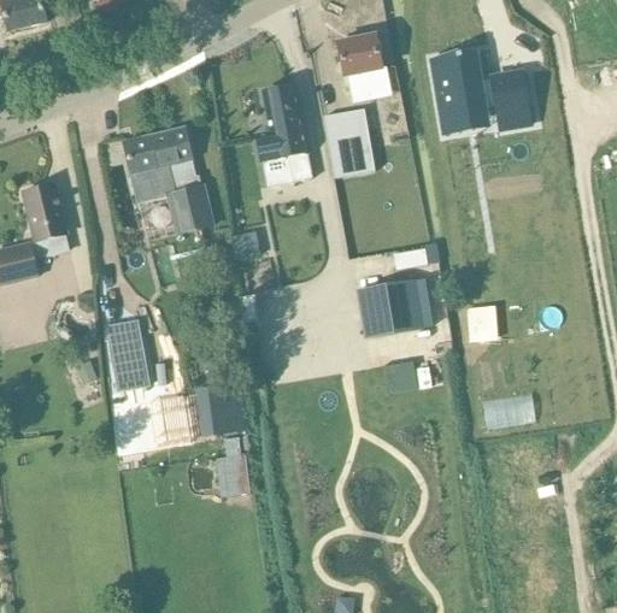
[(1,1),(9,30),(46,21),(41,0),(3,0),(3,1),(1,1)]
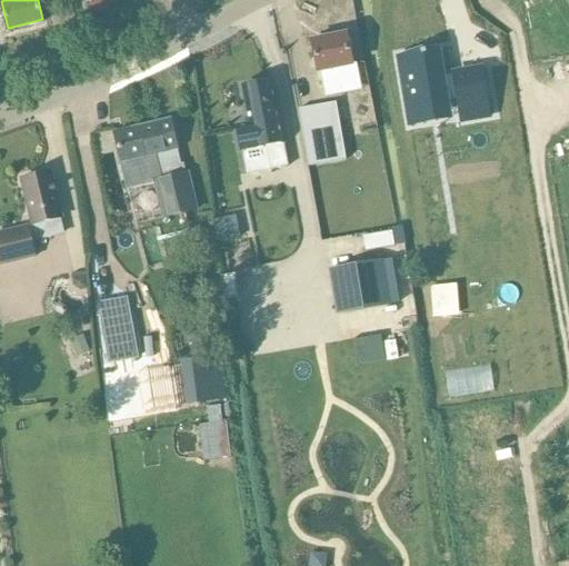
[(321,69),(326,95),(345,91),(339,66),(352,62),(346,32),(312,39),(318,69),(321,69)]
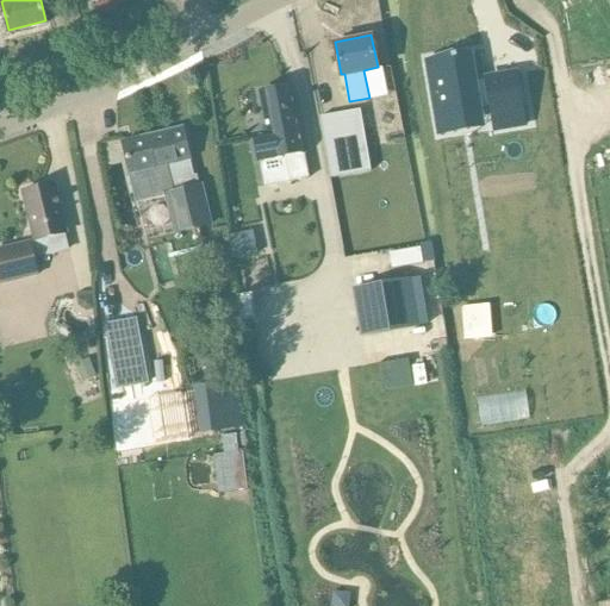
[(452,54),(428,58),(436,114),(479,107),(479,105),(491,102),(495,126),(526,122),(516,72),(486,76),(486,79),(474,81),(470,51),(455,54),(455,52),(452,52),(452,54)]
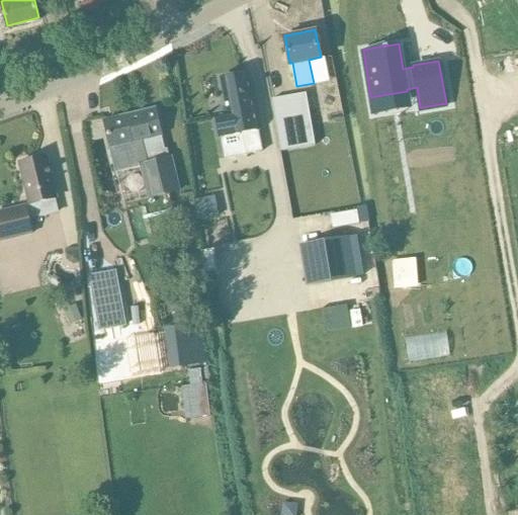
[(228,110),(216,112),(220,135),(241,131),(246,153),(262,149),(247,72),(221,77),(228,110)]
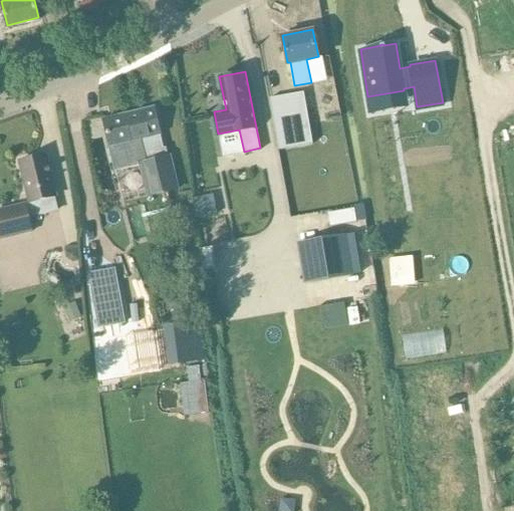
[(312,143),(303,89),(270,95),(278,148),(312,143)]
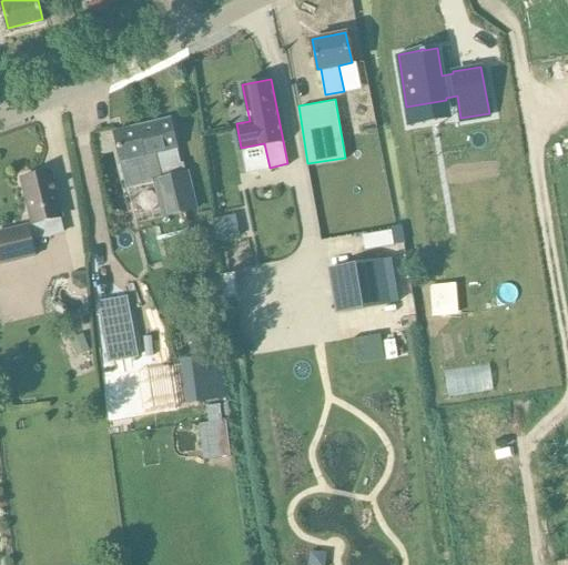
[(153,178),(162,215),(198,207),(189,169),(182,170),(180,159),(170,118),(115,131),(122,160),(151,152),(158,177),(153,178)]
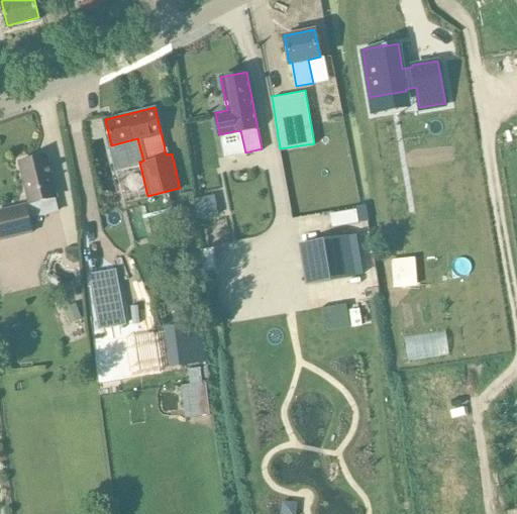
[(0,208),(0,237),(0,239),(32,231),(29,218),(59,210),(55,196),(44,155),(21,160),(31,201),(26,203),(26,202),(0,208)]
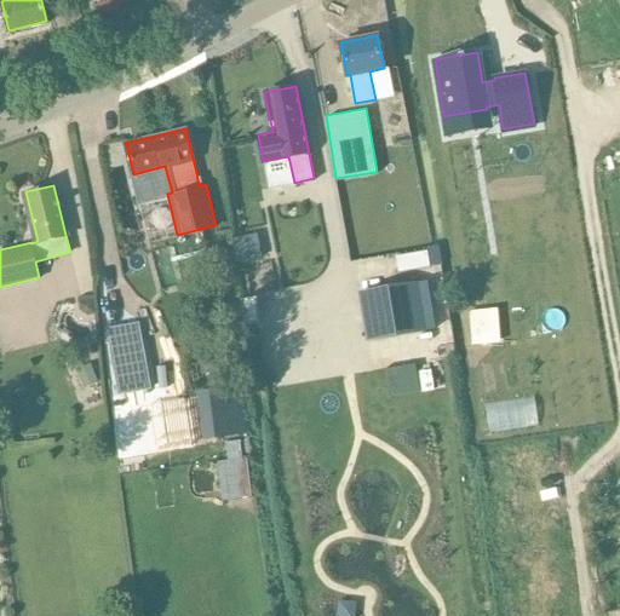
[(425,246),(394,252),(396,266),(428,262),(425,246)]
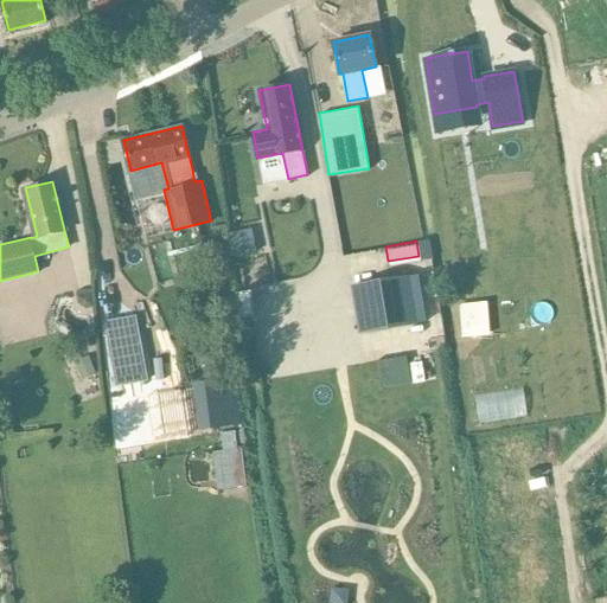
[(407,276),(350,286),(358,333),(415,324),(407,276)]
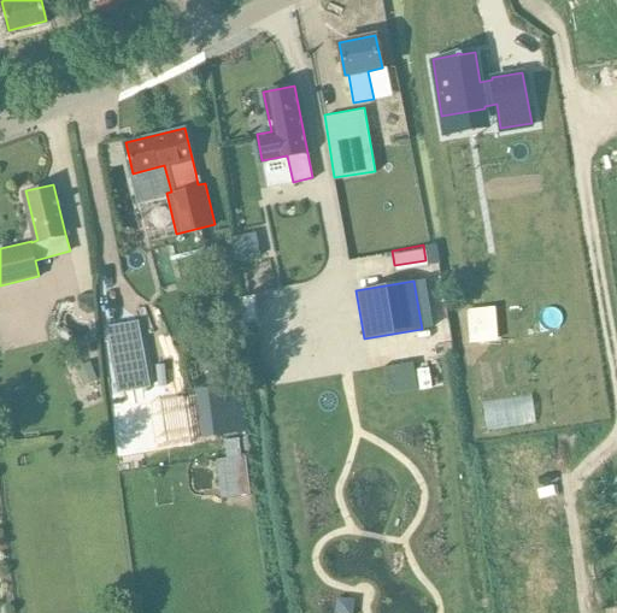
[(466,304),(466,342),(497,341),(495,302),(466,304)]
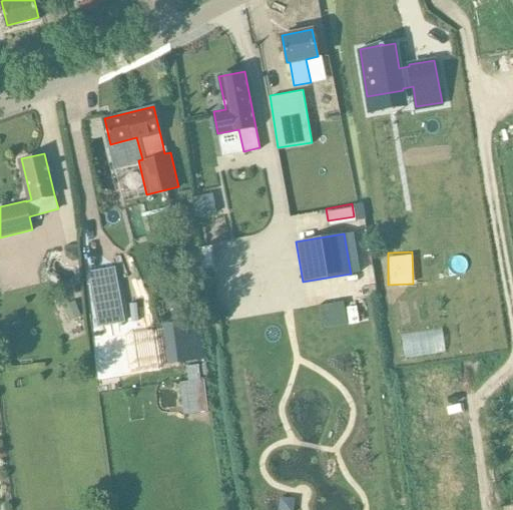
[(114,267),(89,271),(98,324),(124,320),(114,267)]
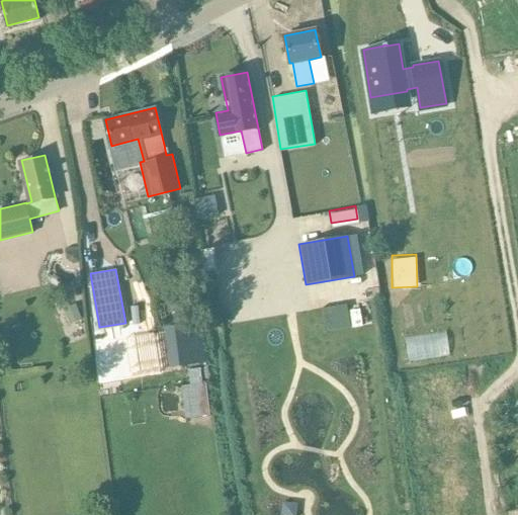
[(206,382),(202,382),(201,368),(189,369),(191,384),(182,385),(186,417),(210,414),(206,382)]
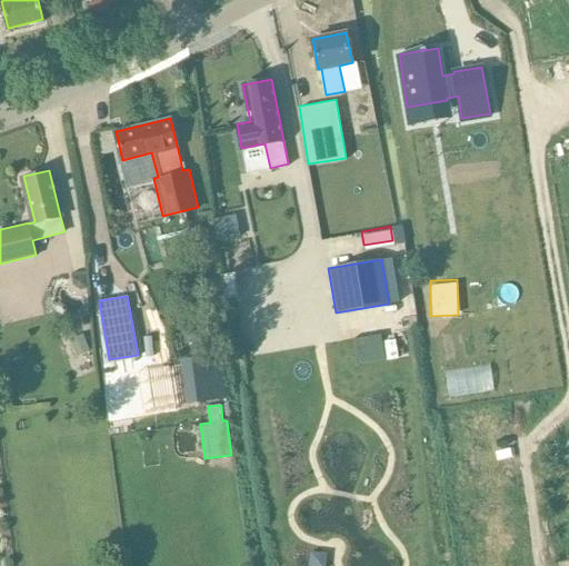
[(479,420),(483,459),(506,456),(501,418),(479,420)]
